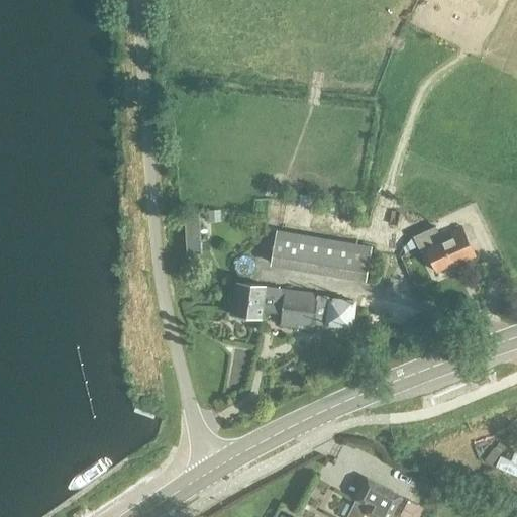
[(217,209),(207,209),(208,220),(218,219),(217,209)]
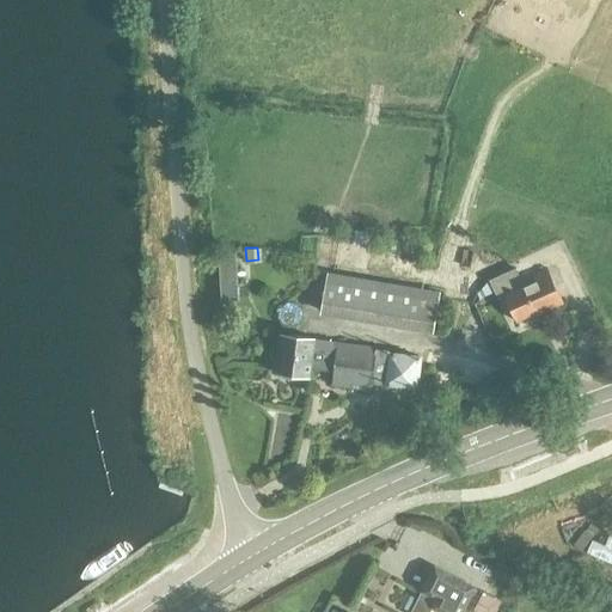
[(237,250),(219,251),(222,301),(239,300),(237,250)]
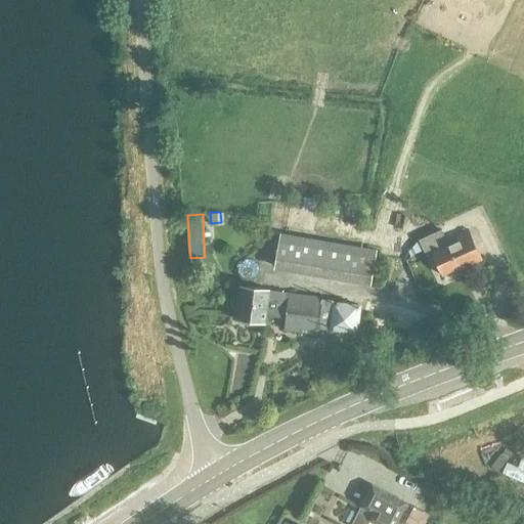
[(447,247),(440,230),(418,241),(407,252),(409,256),(422,250),(426,257),(432,254),(440,274),(465,264),(466,266),(481,260),(468,231),(456,236),(459,242),(447,247)]
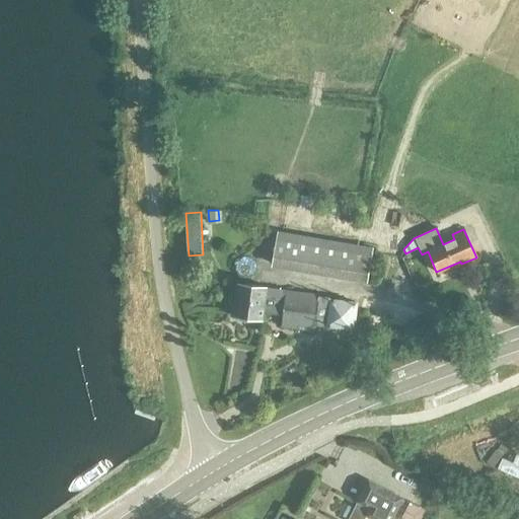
[(365,281),(370,248),(274,233),(269,266),(365,281)]
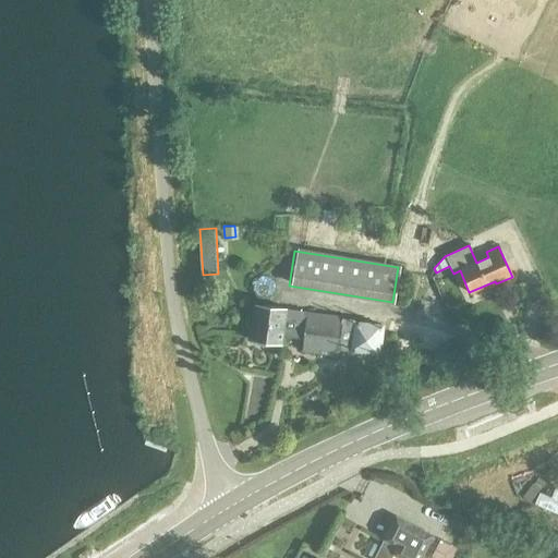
[(275,286),(274,284),(274,282),(273,280),(271,279),(270,278),(269,277),(267,276),(265,276),(264,276),(262,276),(259,277),(258,278),(257,279),(256,280),(255,282),(254,283),(254,286),(254,288),(255,289),(256,291),(257,292),(258,293),(259,294),(262,295),(264,295),(265,295),(267,295),(269,294),(270,293),(271,292),(273,291),(274,289),(274,287),(275,286)]
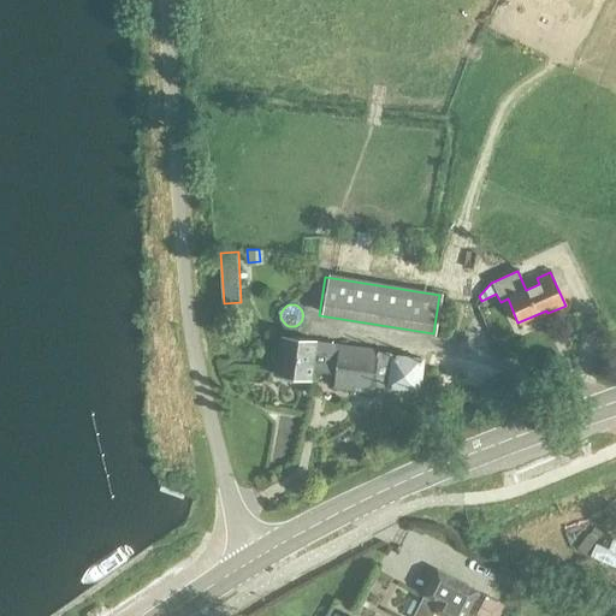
[(389,389),(392,354),(282,338),(278,374),(311,379),(312,372),(335,375),(333,388),(372,392),(373,386),(389,389)]
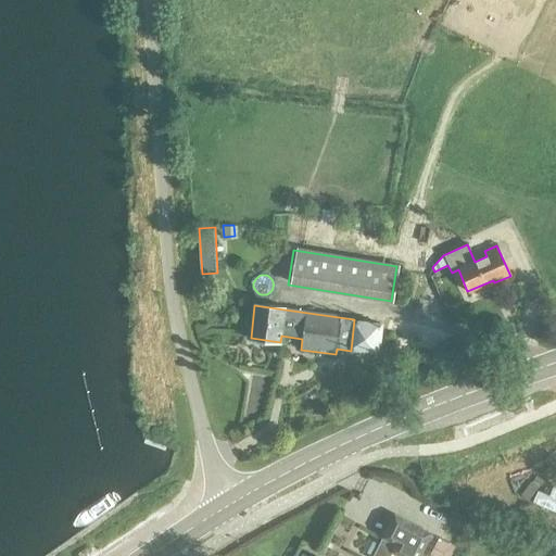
[(352,346),(381,352),(387,321),(356,316),(352,346)]
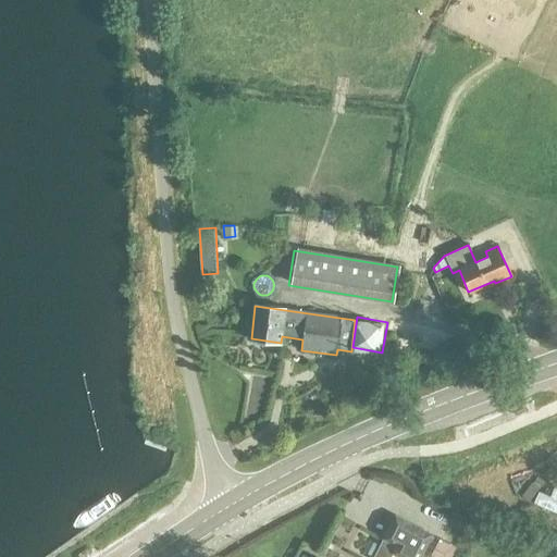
[(556,512),(556,498),(539,491),(533,503),(556,512)]
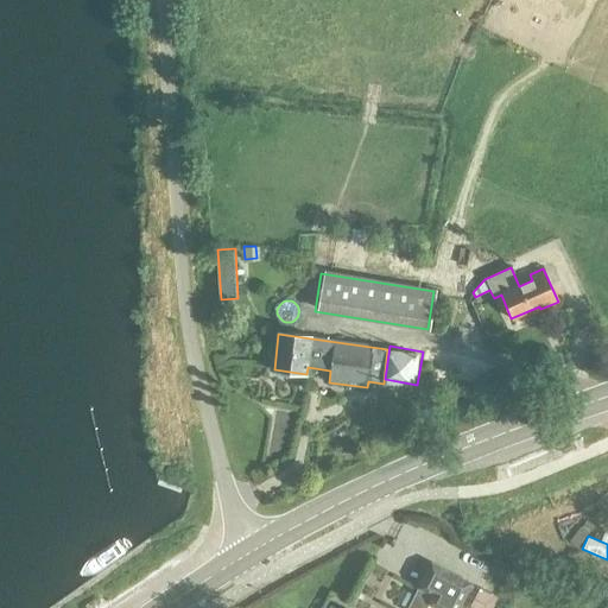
[(458,607),(469,589),(461,584),(463,580),(432,564),(419,589),(434,596),(429,605),(430,606),(432,601),(445,607),(458,607)]
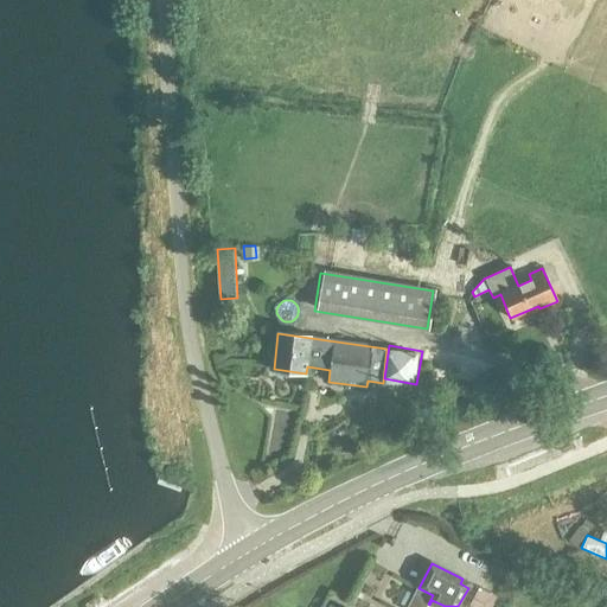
[(606,606),(581,596),(575,606),(606,606)]
